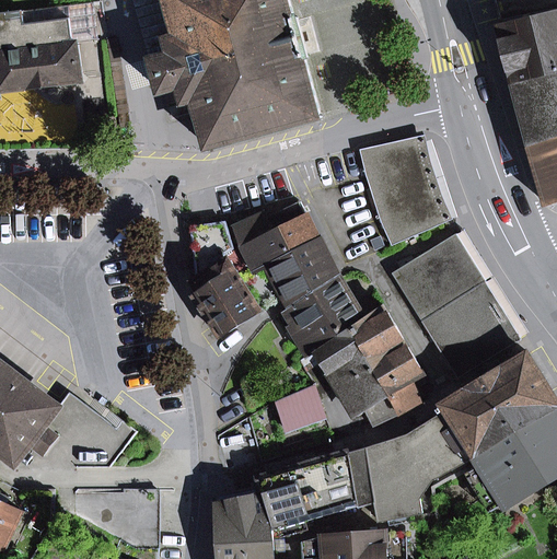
[(166,37),(176,35),(165,0),(130,0),(148,59),(151,59),(171,54),(166,37)]
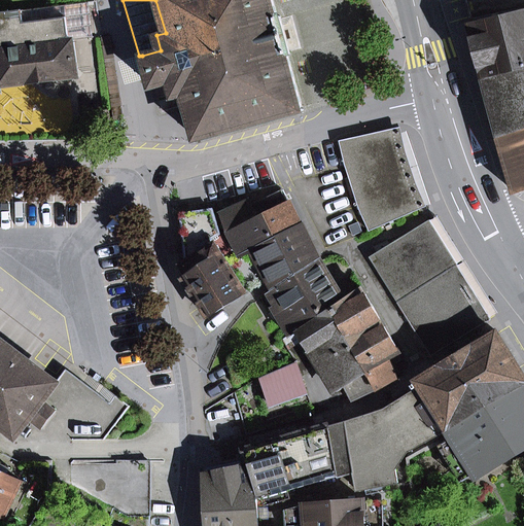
[(285,54),(288,54),(283,34),(278,15),(275,16),(270,0),(155,0),(166,33),(156,35),(161,50),(142,56),(151,88),(169,82),(173,97),(182,95),(195,139),(301,110),(285,54)]
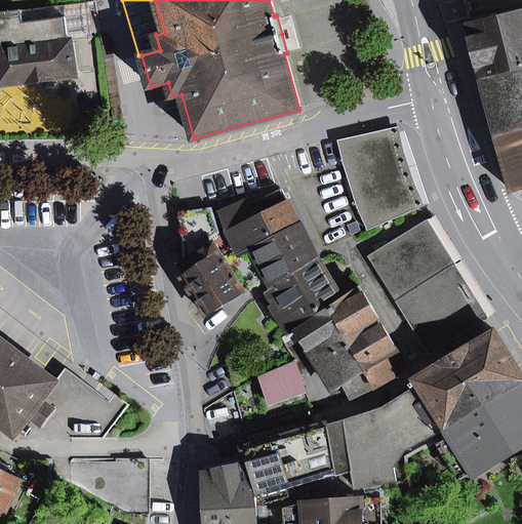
[(19,9),(22,22),(64,16),(67,40),(71,39),(90,37),(86,1),(19,9)]
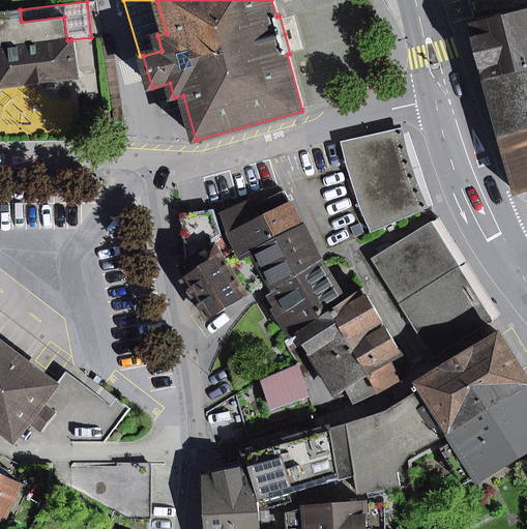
[(0,86),(76,77),(71,39),(67,40),(64,17),(22,22),(20,9),(0,11),(0,86)]
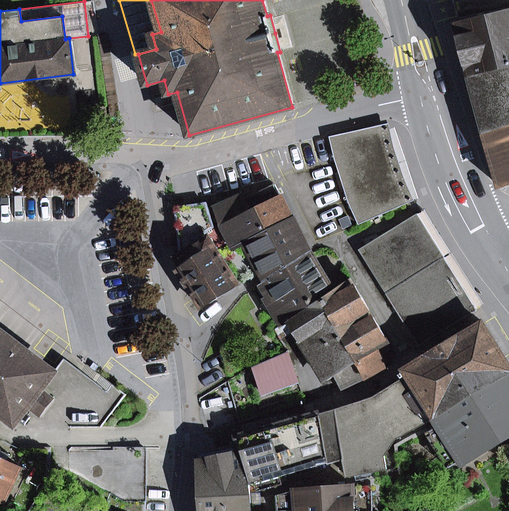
[(508,66),(508,11),(455,24),(468,77),(508,66)]
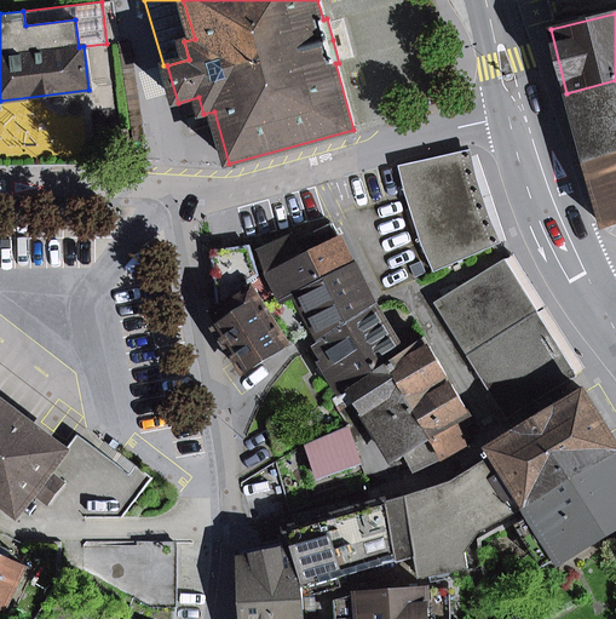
[(615,80),(566,93),(577,131),(585,159),(615,148),(615,80)]
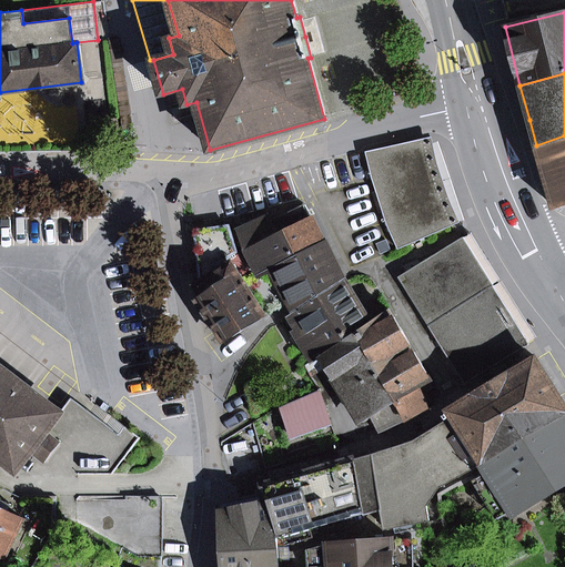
[(554,208),(564,203),(564,135),(536,145),(554,208)]
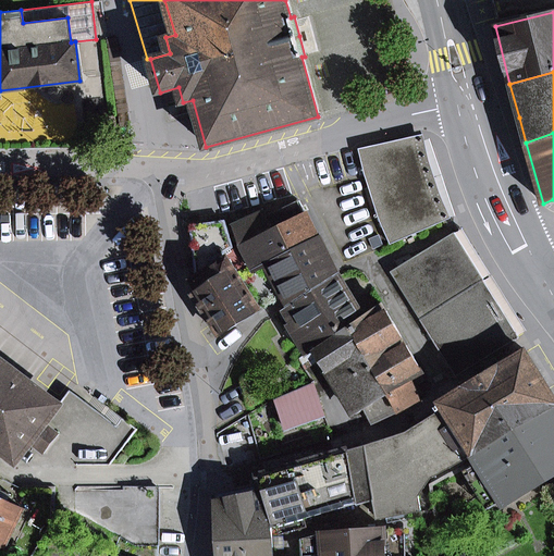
[(448,218),(438,193),(420,134),(413,136),(430,196),(441,221),(448,218)]
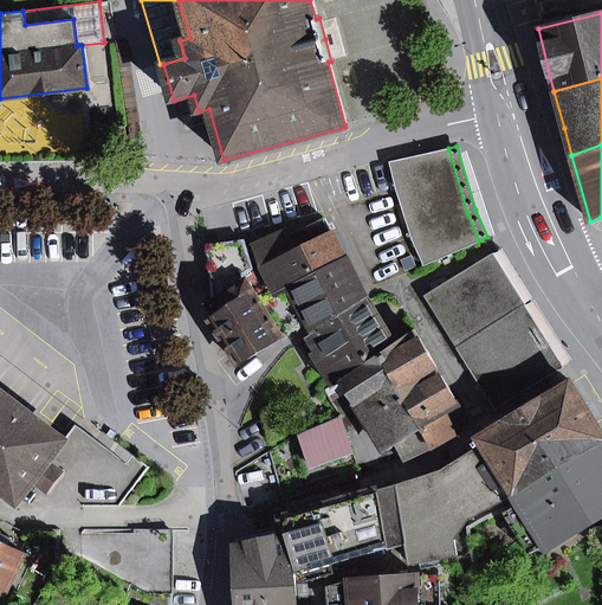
[(479,240),(467,213),(448,148),(388,162),(410,239),(421,265),(479,240)]
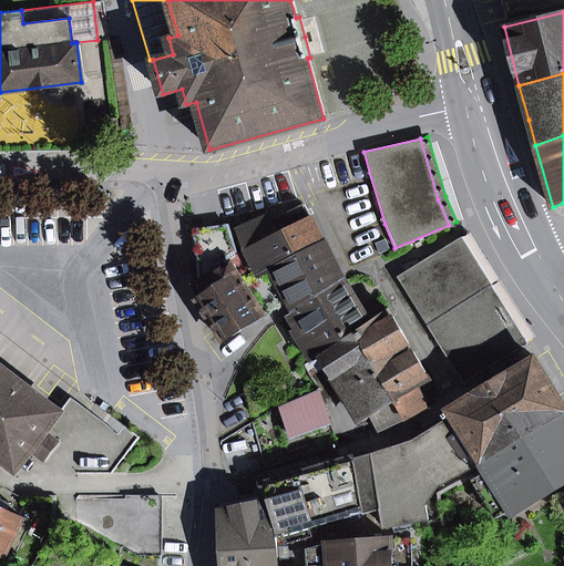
[(237,230),(243,250),(255,274),(321,240),(301,204),(268,220),(266,216),(237,230)]
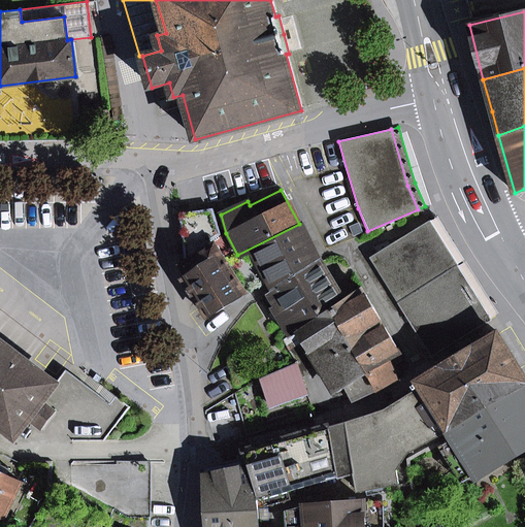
[(206,317),(243,293),(242,291),(225,263),(209,239),(219,234),(210,209),(186,212),(179,223),(185,263),(181,265),(188,276),(183,280),(206,317)]
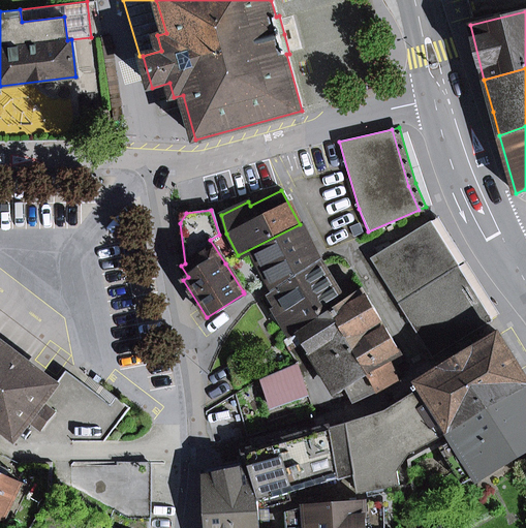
[(370,258),(431,355),(489,319),(428,222),(370,258)]
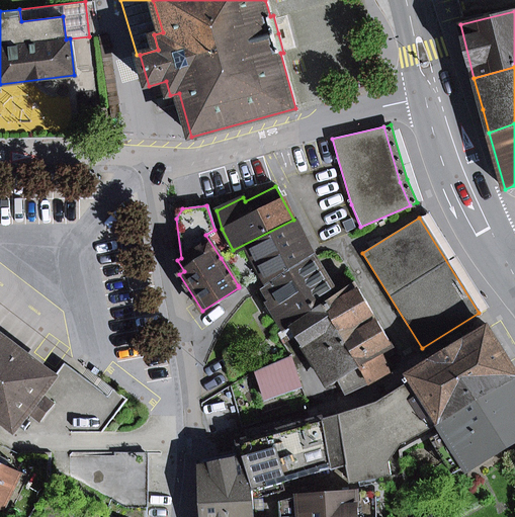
[(238,285),(263,272),(266,277),(269,282),(299,262),(312,256),(311,252),(293,220),(233,250),(228,253),(221,258),(238,285)]
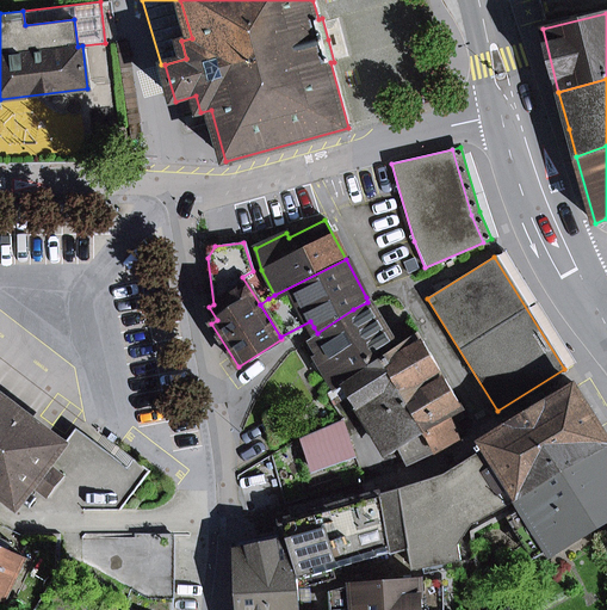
[(260,305),(268,299),(253,271),(242,277),(260,305)]
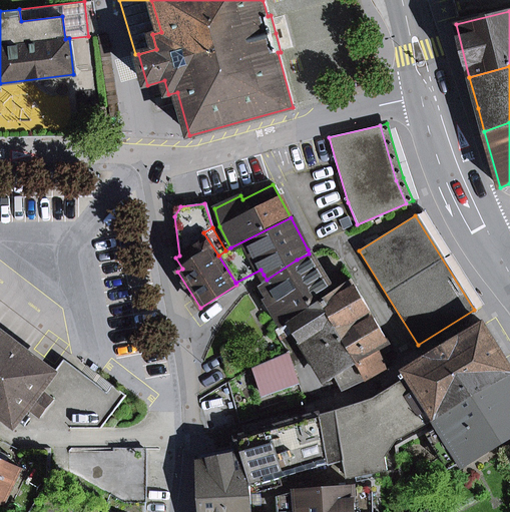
[(290,319),(318,302),(332,293),(309,253),(297,260),(267,280),(268,282),(258,288),(280,325),(290,319)]
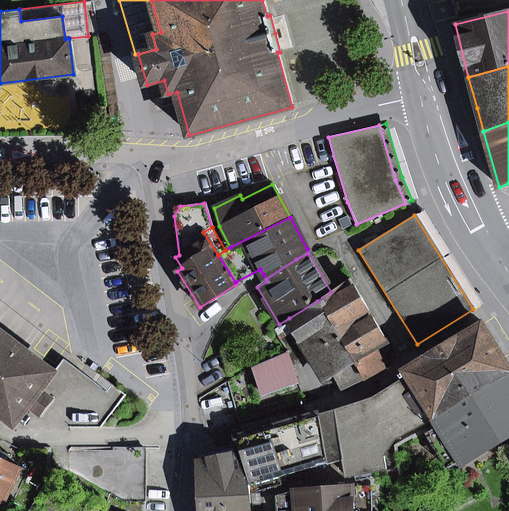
[(376,349),(386,343),(349,278),(331,292),(317,301),(364,379),(384,367),(376,349)]
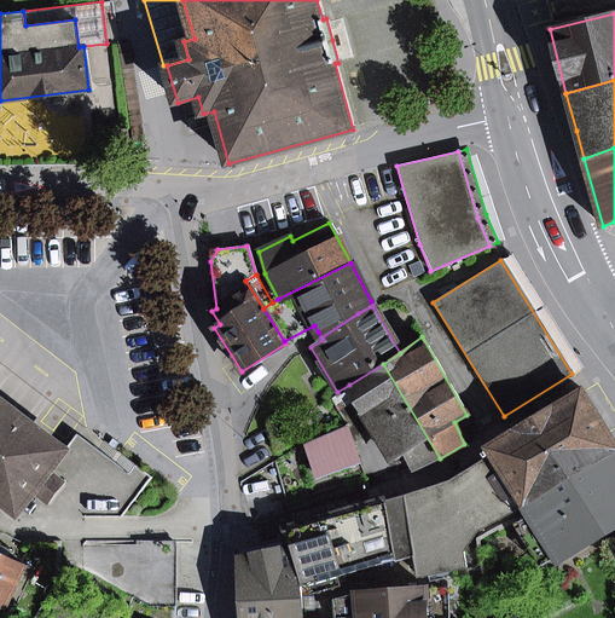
[(401,455),(410,472),(440,458),(383,364),(349,385),(357,398),(367,416),(393,460),(401,455)]
